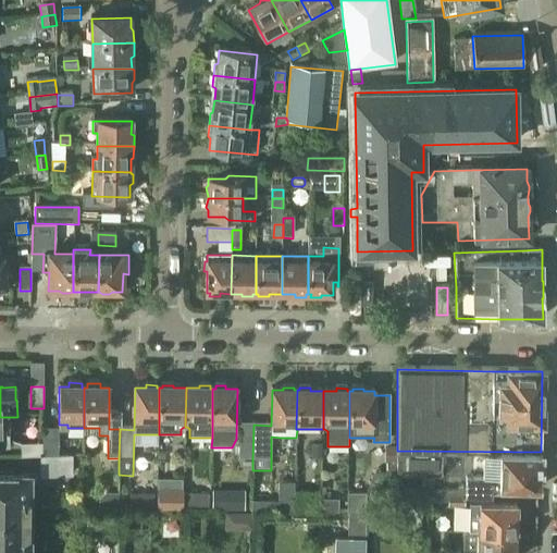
[(7,417),(0,417),(0,444),(11,444),(11,433),(8,433),(7,417)]
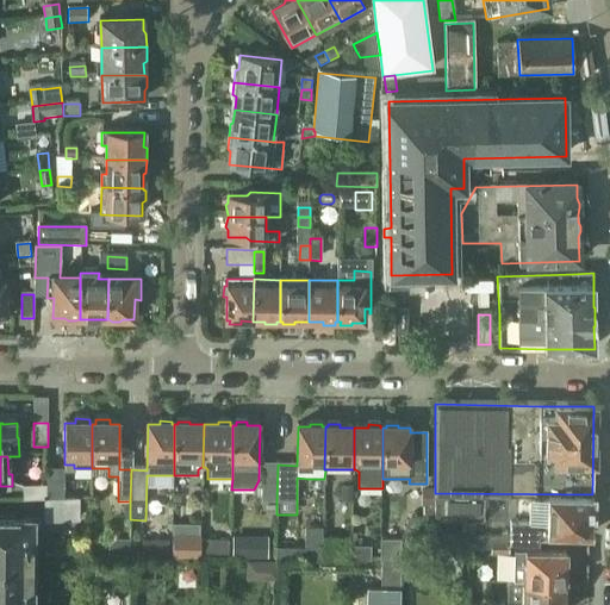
[(263,503),(277,503),(278,465),(263,465),(263,503)]
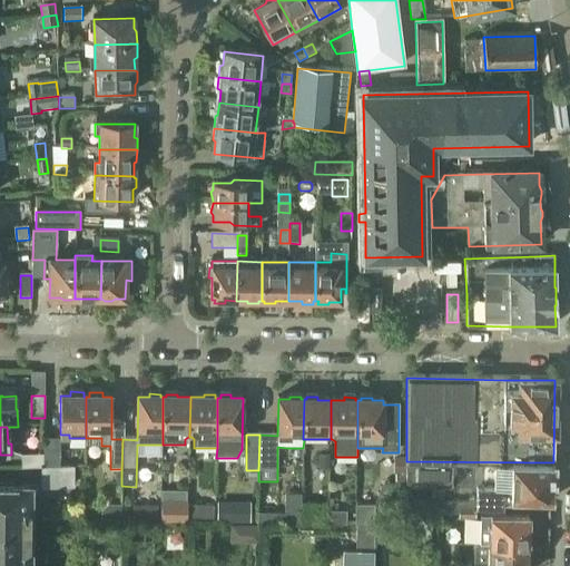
[(22,470),(42,469),(45,469),(45,440),(42,440),(37,456),(21,457),(22,470)]
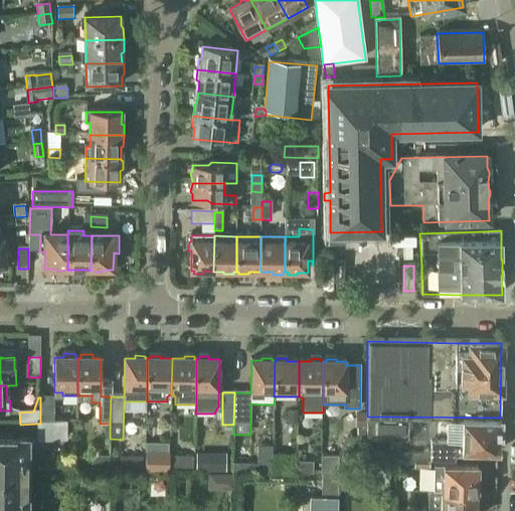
[(54,397),(40,397),(40,423),(54,422),(54,397)]
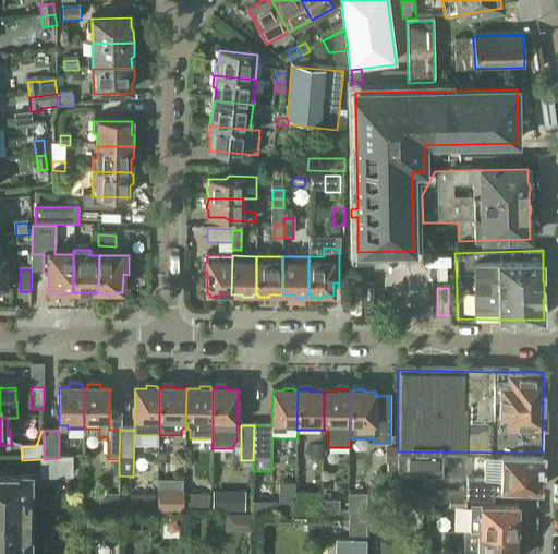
[(313,447),(313,460),(323,460),(323,447),(313,447)]
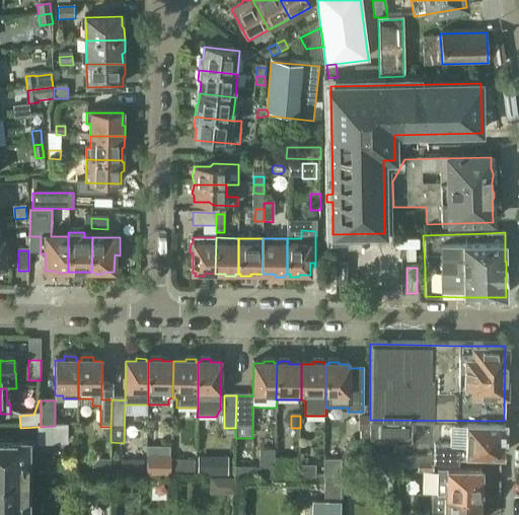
[(393,461),(419,462),(432,462),(457,462),(458,454),(464,454),(464,455),(504,456),(504,421),(370,420),(370,442),(393,442),(393,461)]
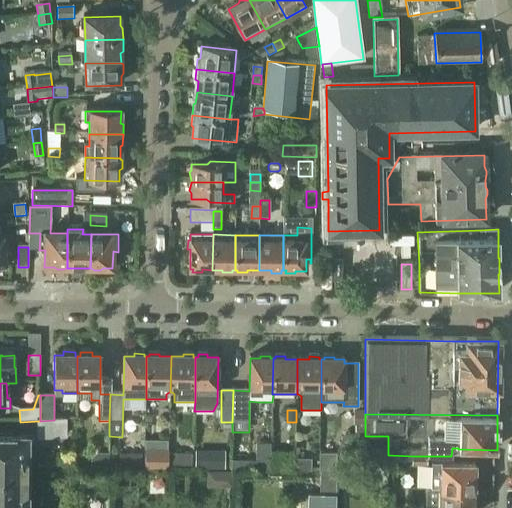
[(40,421),(38,421),(38,439),(66,437),(66,420),(54,420),(40,421)]
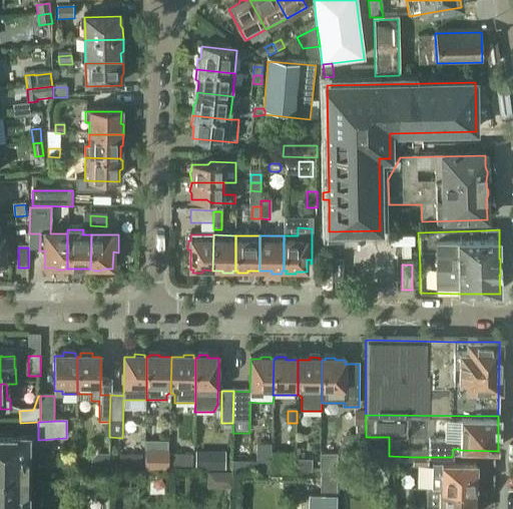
[(344,436),(337,454),(363,455),(364,437),(344,436)]
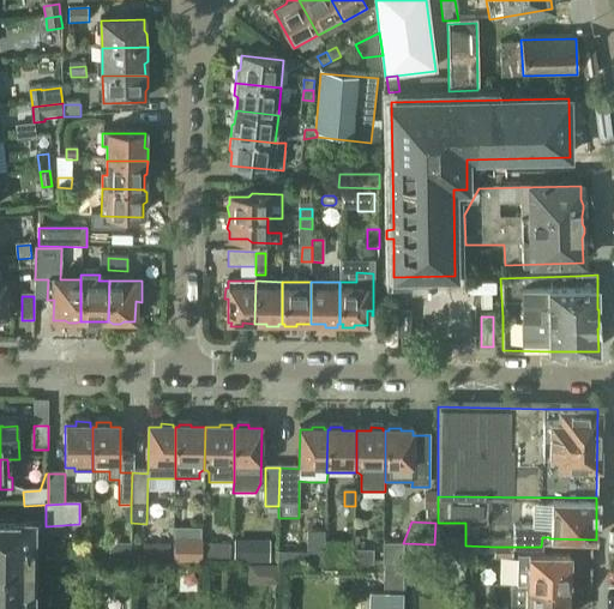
[(0,525),(0,573),(29,573),(29,550),(31,550),(31,525),(0,525)]
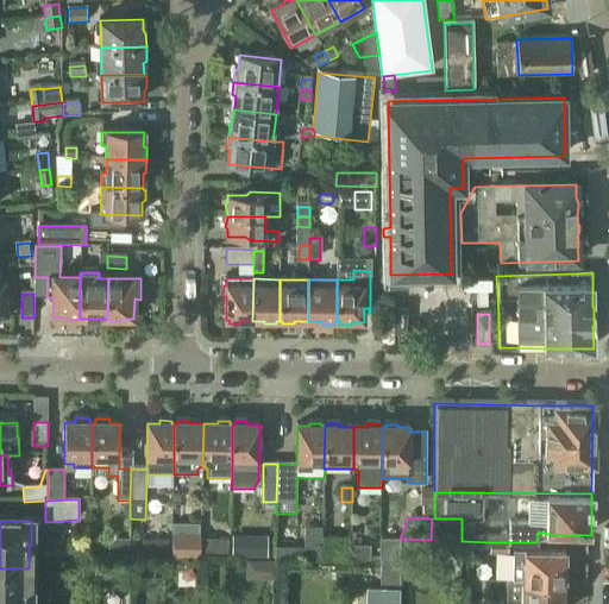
[(307,549),(276,548),(276,561),(280,561),(322,561),(322,530),(307,530),(307,549)]
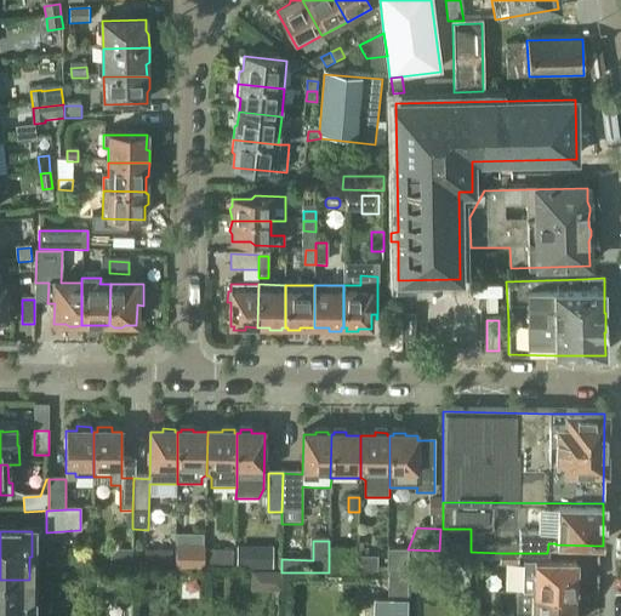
[(237,549),(237,570),(246,570),(246,548),(237,548),(237,549)]
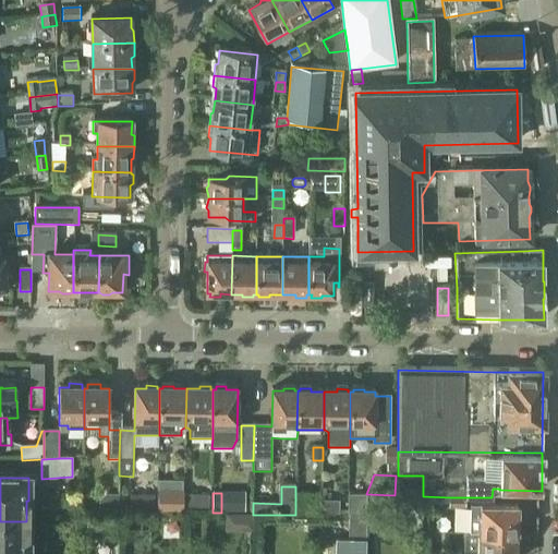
[(296,495),(295,516),(320,516),(320,503),(320,496),(296,495)]
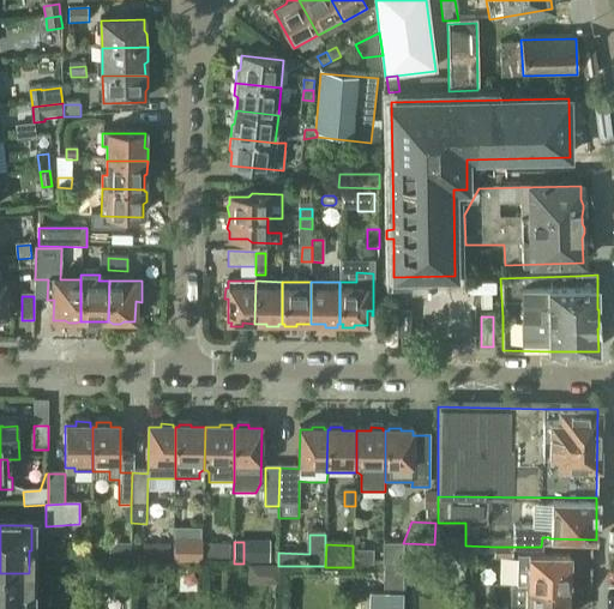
[(156,546),(156,560),(169,561),(169,546),(156,546)]
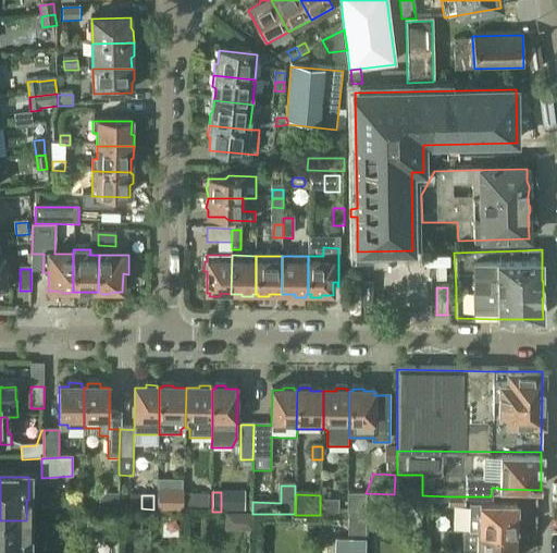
[(184,495),(158,495),(158,513),(184,513),(184,512),(184,495)]
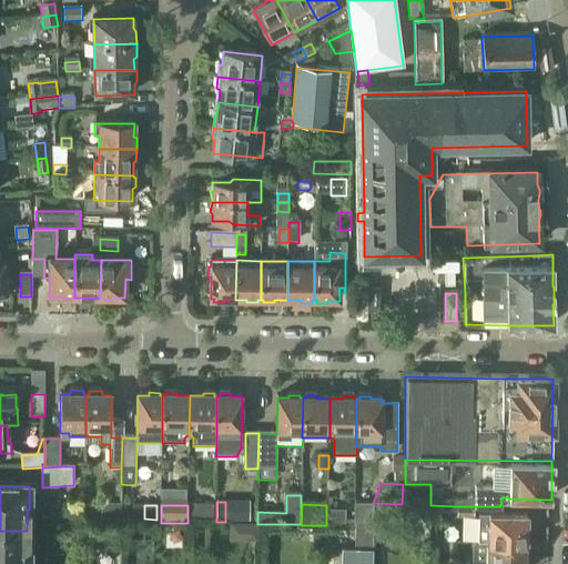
[(188,505),(188,522),(213,522),(213,505),(188,505)]
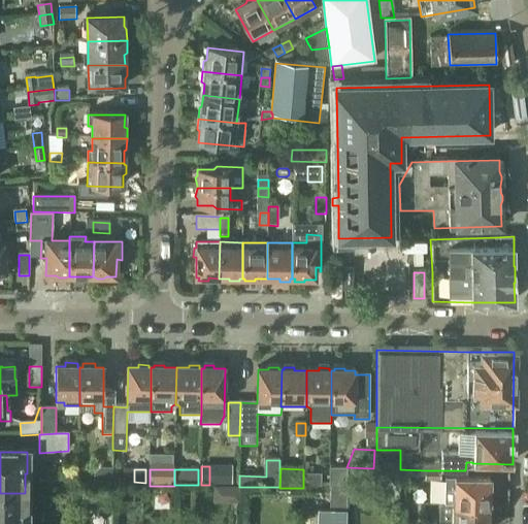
[(347,469),(330,469),(330,488),(347,488),(347,469)]
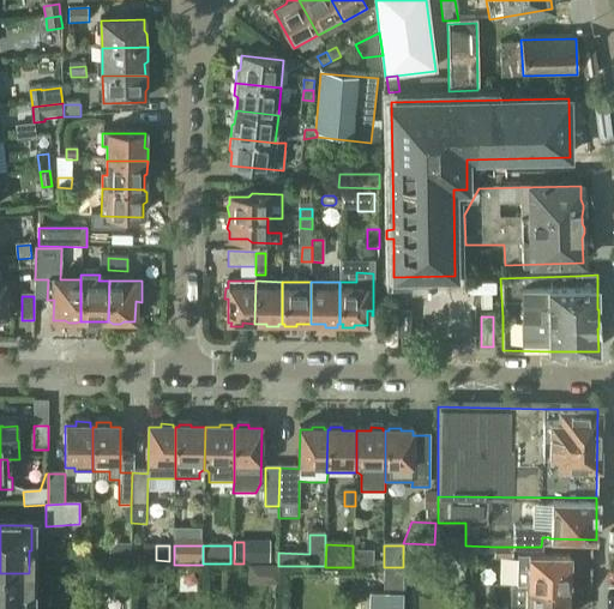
[(130,547),(115,547),(107,554),(107,564),(128,564),(130,547)]
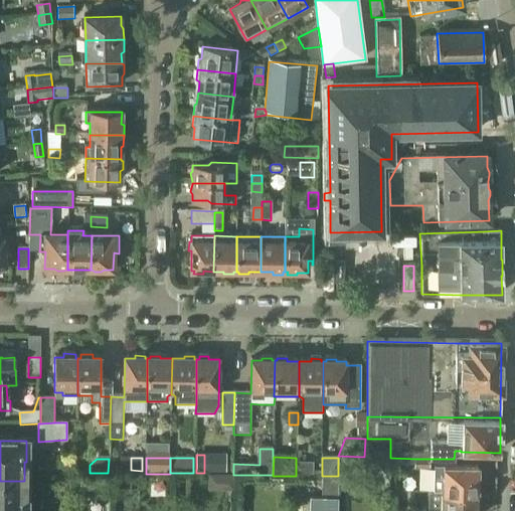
[(428,459),(415,459),(415,469),(428,470),(428,459)]
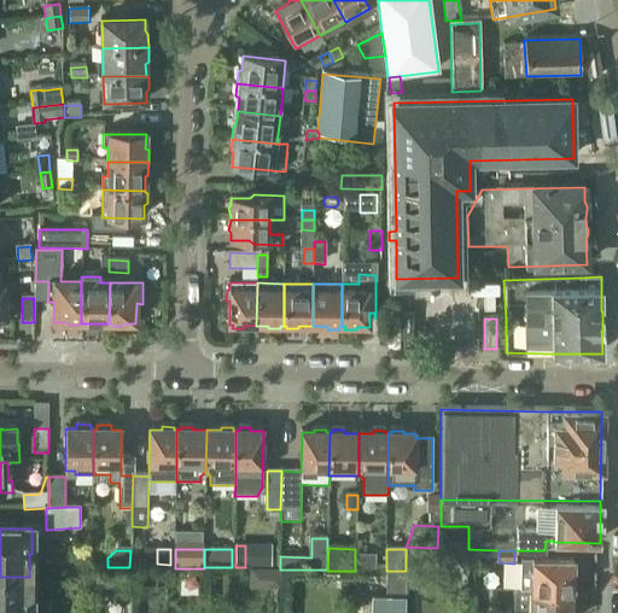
[(355,556),(355,571),(375,572),(375,558),(355,556)]
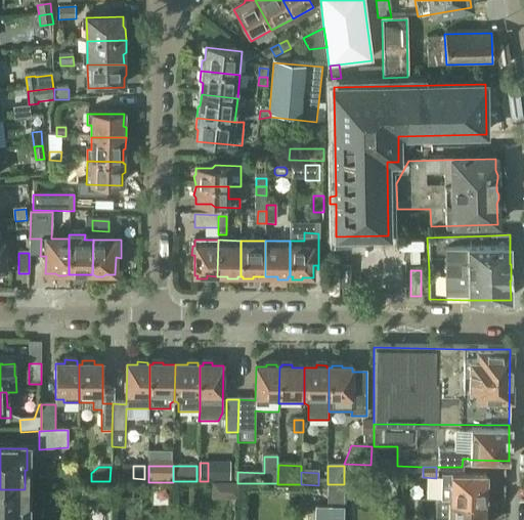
[(396,488),(399,485),(404,480),(403,472),(395,472),(391,477),(387,480),(396,488)]
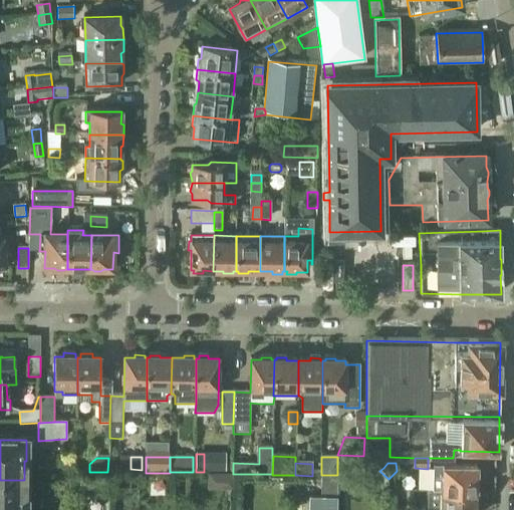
[(434,476),(433,492),(443,492),(476,493),(476,492),(478,489),(478,483),(477,480),(477,467),(434,467),(434,476)]
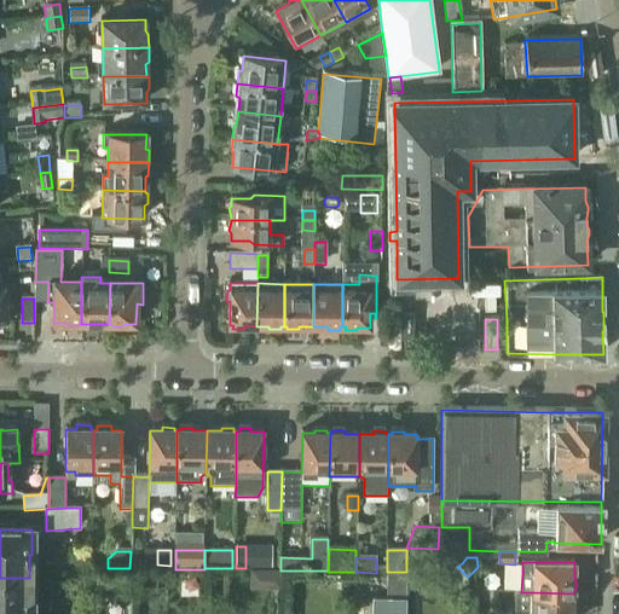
[(129,591),(128,573),(115,573),(115,591),(129,591)]
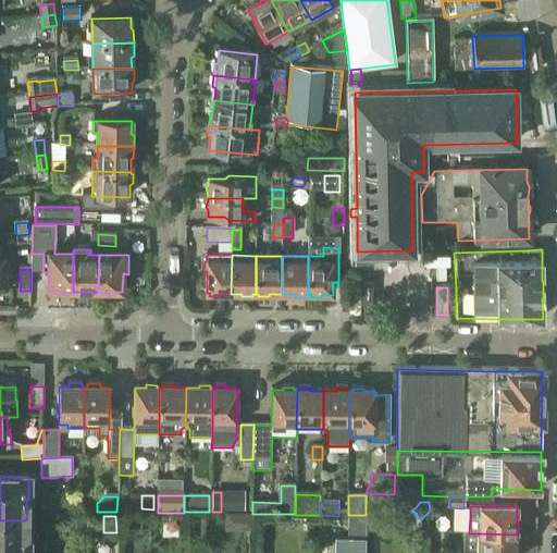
[(224,516),(224,532),(251,532),(251,516),(224,516)]
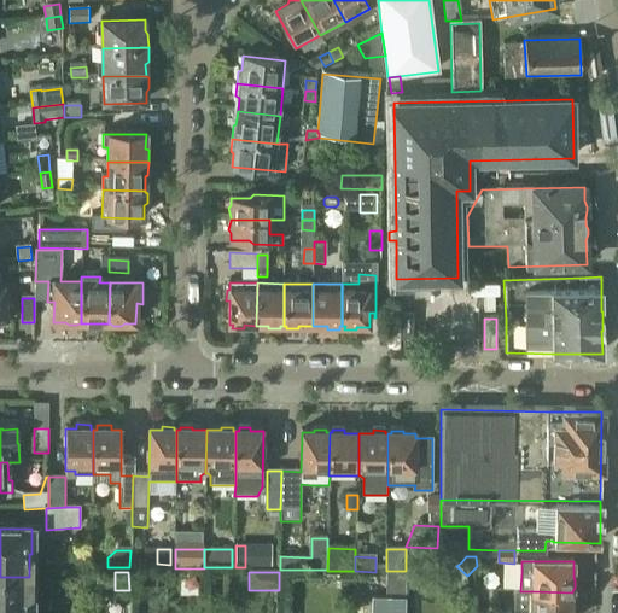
[(386,599),(373,599),(372,612),(403,612),(404,572),(388,572),(386,599)]
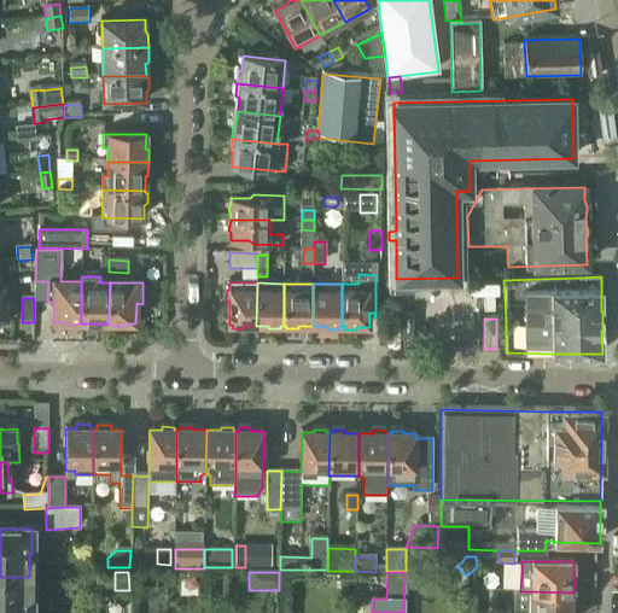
[(29,577),(0,577),(0,612),(30,612),(31,601),(29,601),(29,577)]
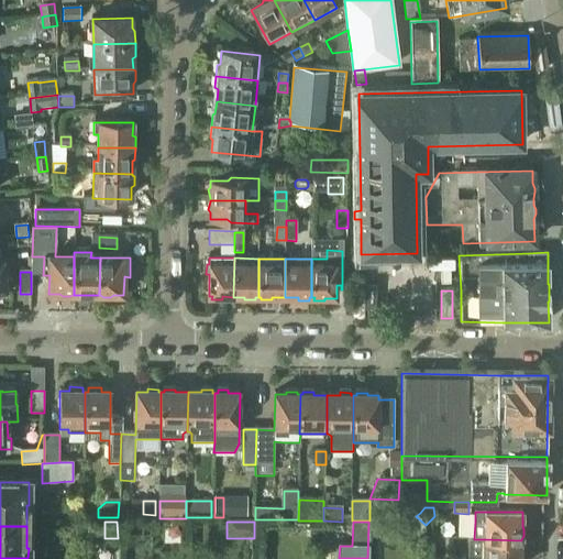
[(471,557),(471,558),(521,558),(522,554),(522,547),(521,540),(485,539),(484,557),(471,557)]
